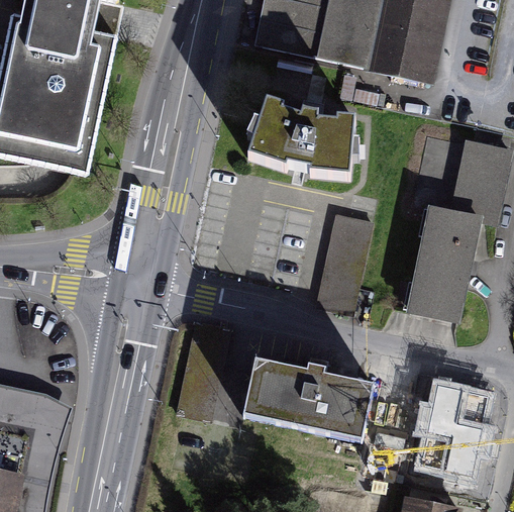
[(8,0),(0,47),(0,155),(87,171),(118,0),(8,0)]
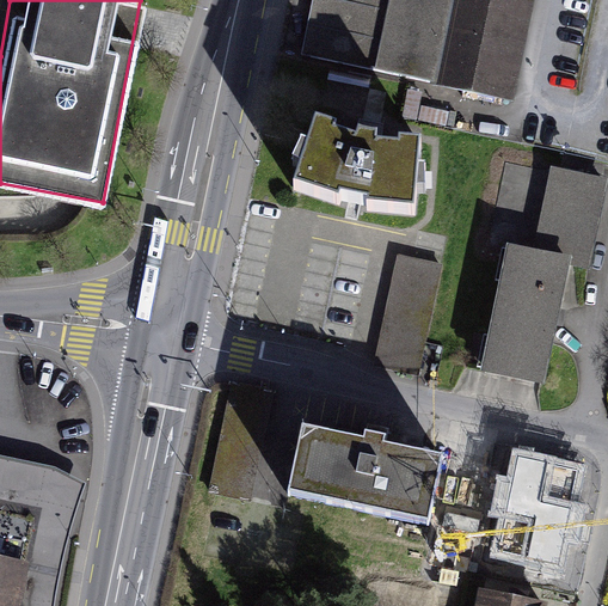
[(312,0),(300,49),(373,67),(388,0),(312,0)]
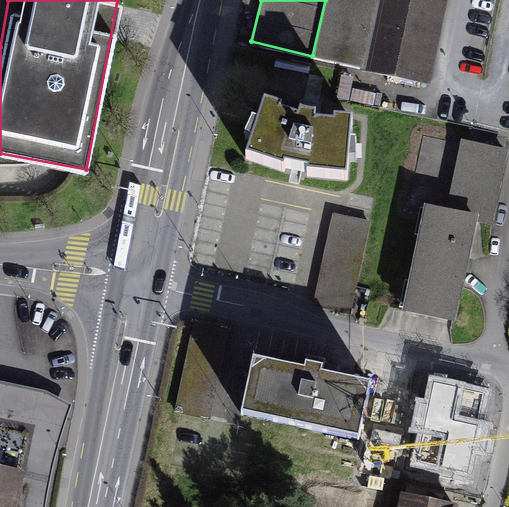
[(325,0),(312,56),(426,83),(444,0),(325,0)]
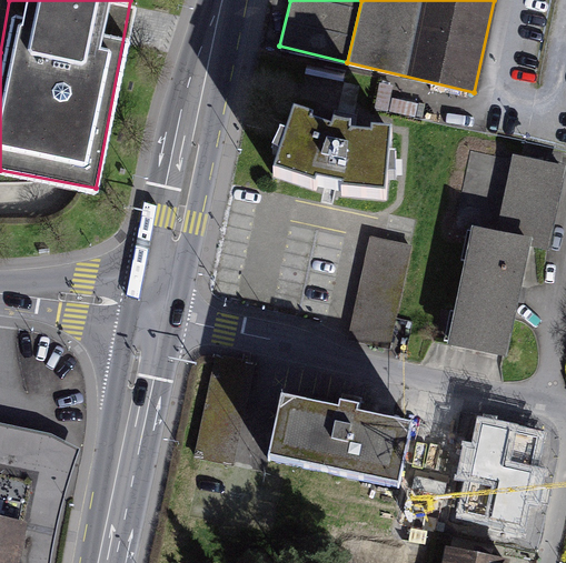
[(351,127),(297,114),(271,168),(321,187),(385,194),(390,133),(356,137),(351,127)]
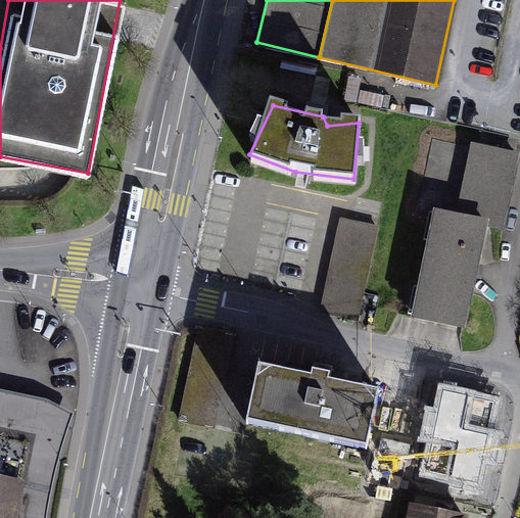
[(515,155),(469,147),(457,214),(425,207),(405,315),(461,326),(479,229),(500,233),(515,155)]
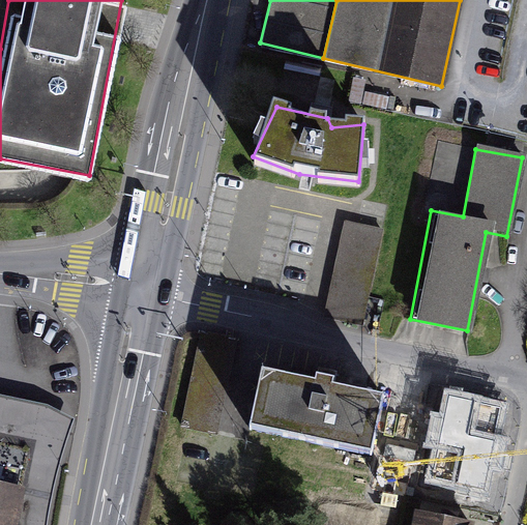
[(383,233),(342,224),(321,318),(362,327),(383,233)]
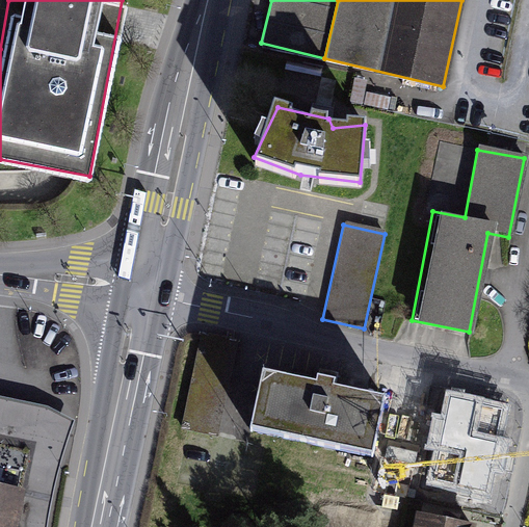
[(314,388),(264,377),(254,432),(371,455),(381,405),(332,396),(334,386),(315,381),(314,388)]
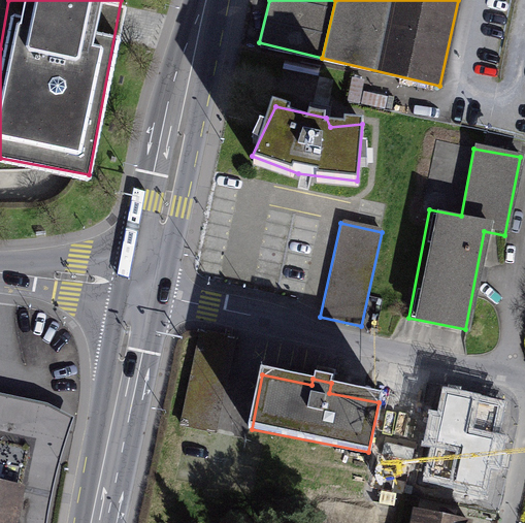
[(74,410),(0,390),(0,522),(44,522),(51,485),(74,410)]
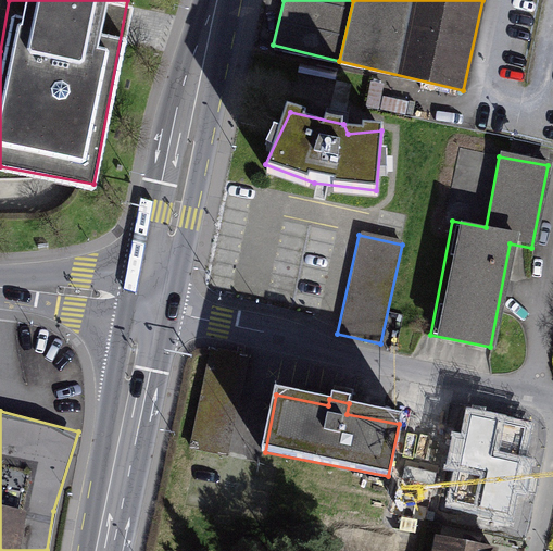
[(466,452),(453,450),(444,499),(508,511),(523,435),(472,426),(466,452)]
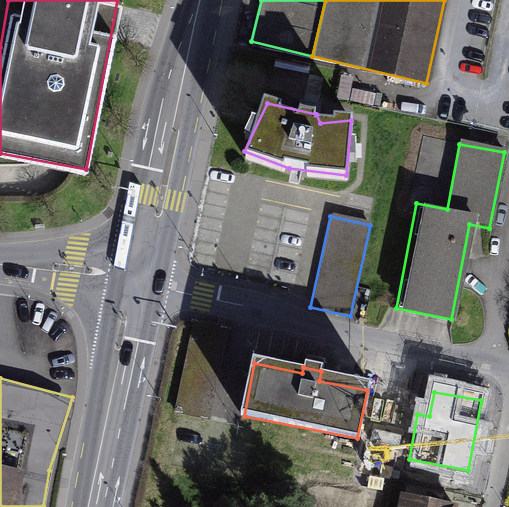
[(450,506),(396,495),(393,506),(450,506)]
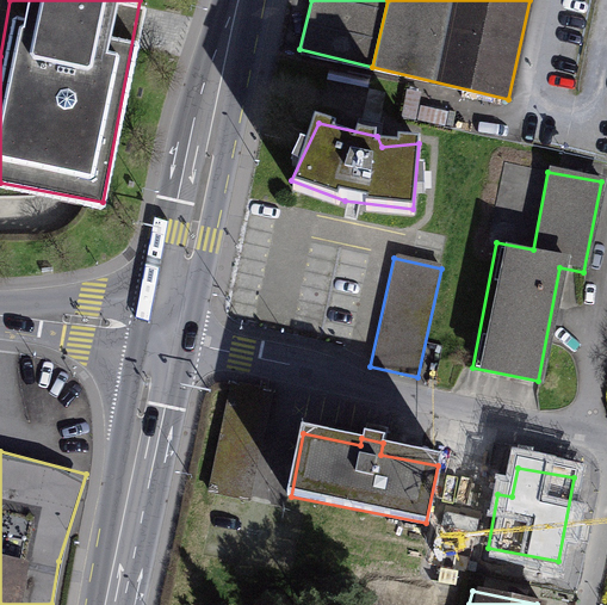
All buildings are outlined.
